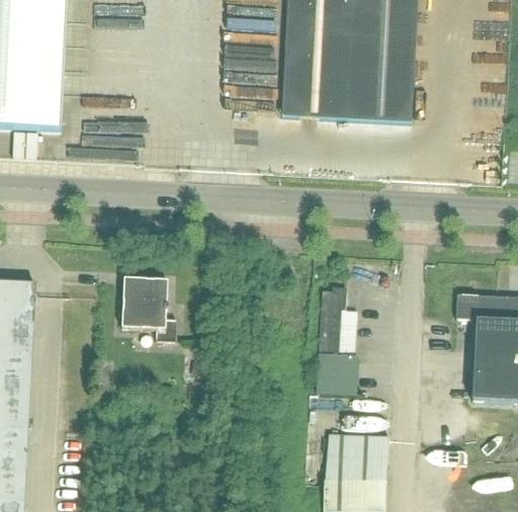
[(0,0),(0,128),(61,131),(67,0),(0,0)]
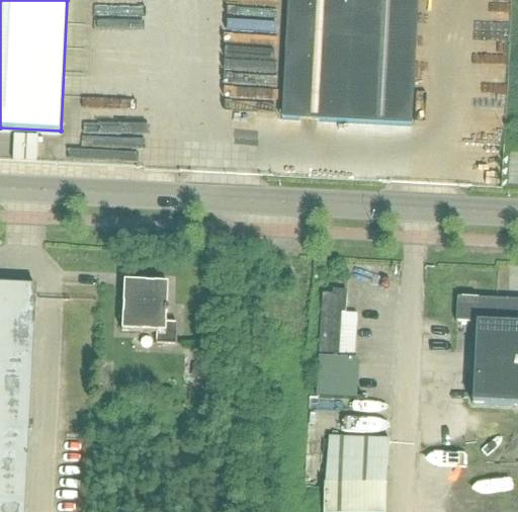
[(287,0),(281,114),(411,120),(417,0),(287,0)]
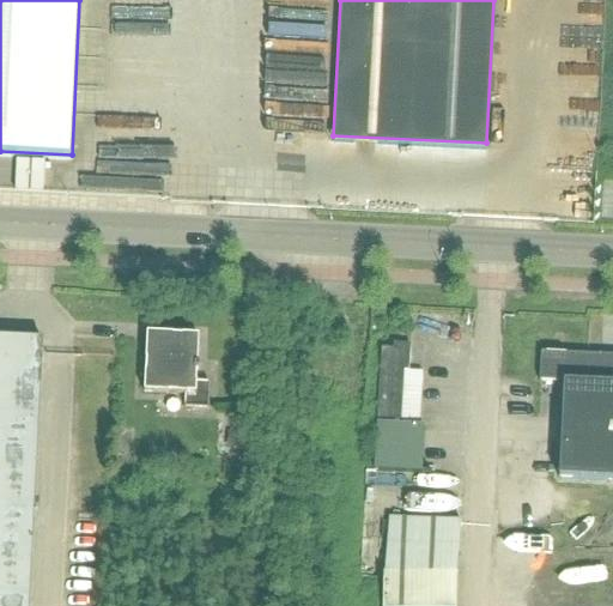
[(184,389),(184,397),(183,404),(207,406),(208,397),(210,377),(196,377),(196,365),(199,367),(199,359),(196,359),(199,331),(146,328),(143,388),(184,389)]
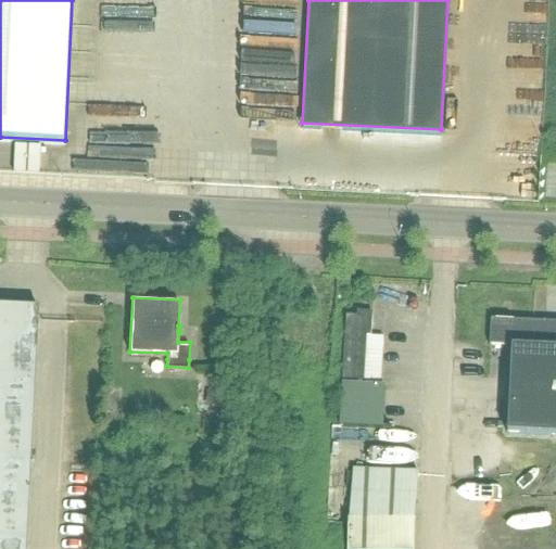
[(38,304),(0,302),(0,548),(25,548),(36,359),(38,304)]
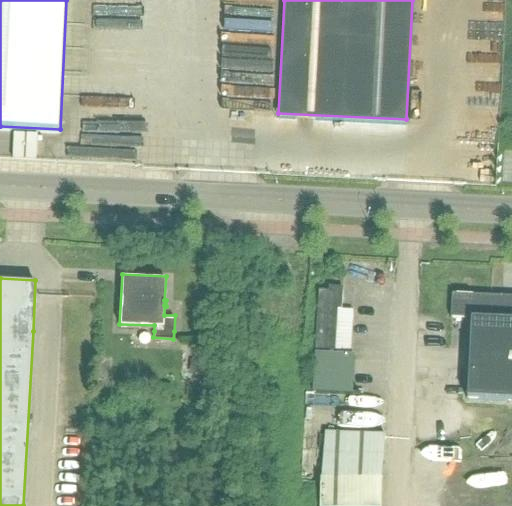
[(318,287),(314,351),(334,352),(337,306),(341,306),(342,284),(328,283),(328,288),(318,287)]
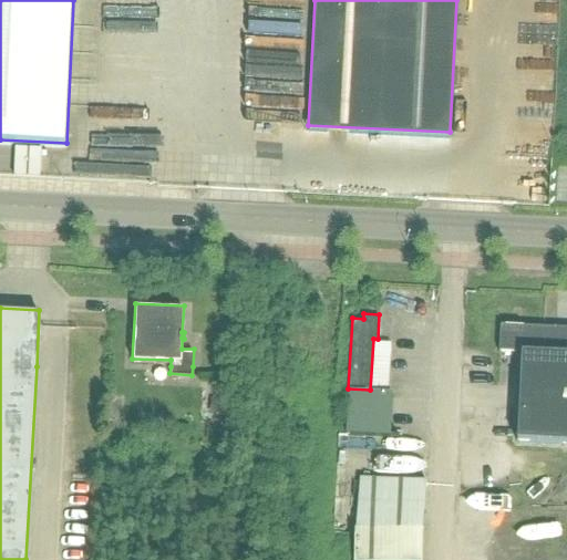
[(566,323),(500,321),(498,348),(521,349),(516,437),(566,439),(566,323)]
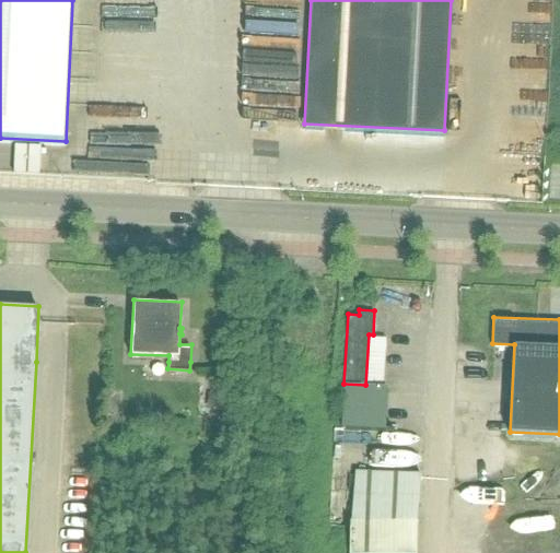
[(412,444),(412,432),(392,432),(392,444),(412,444)]
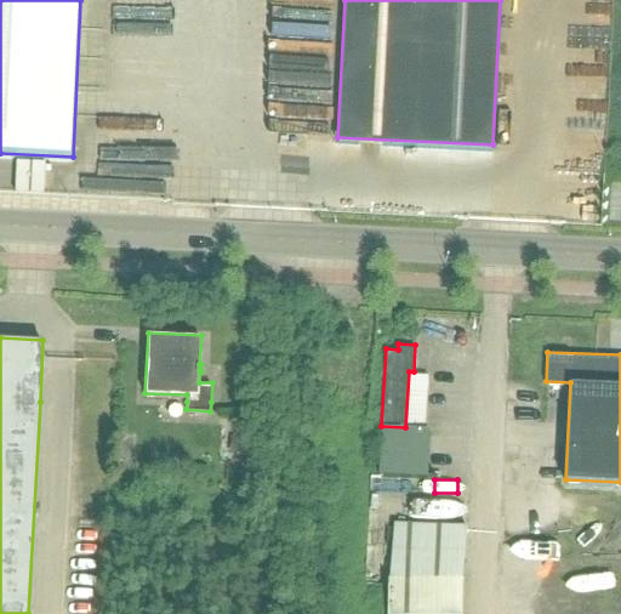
[(394,519),(388,613),(461,613),(466,523),(394,519)]
